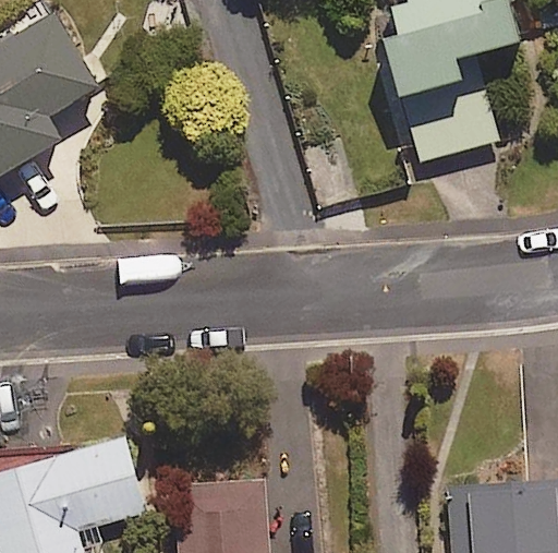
[(519,37),(509,0),(407,0),(408,4),(381,11),(419,163),(498,143),(475,48),(519,37)]
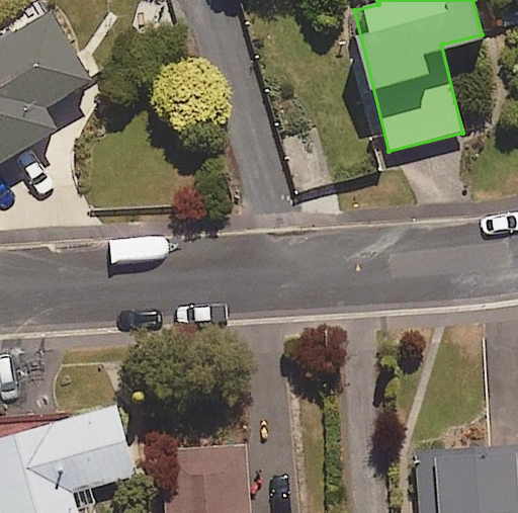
[(46,107),(92,80),(53,9),(0,38),(0,162),(58,130),(46,107)]
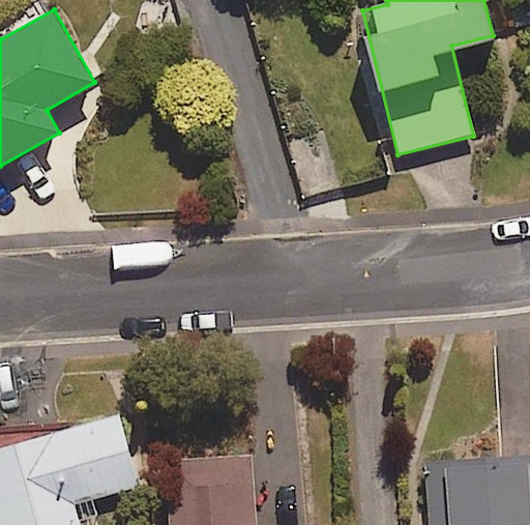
[(80,524),(74,503),(139,486),(119,414),(0,446),(0,524),(80,524)]
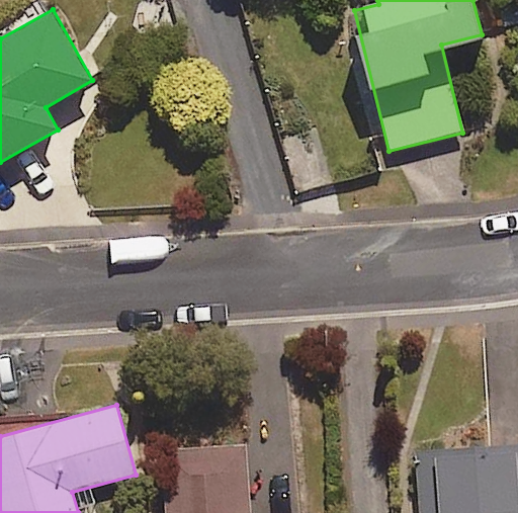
[(248,512),(250,446),(171,444),(168,512),(248,512)]
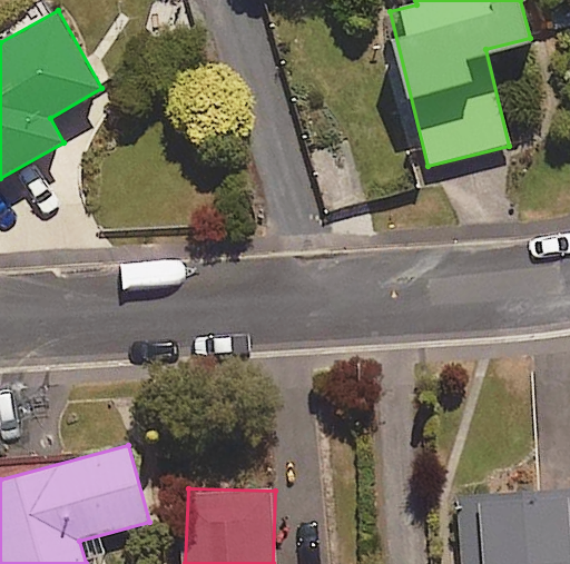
[(569,563),(569,491),(455,500),(460,563),(569,563)]
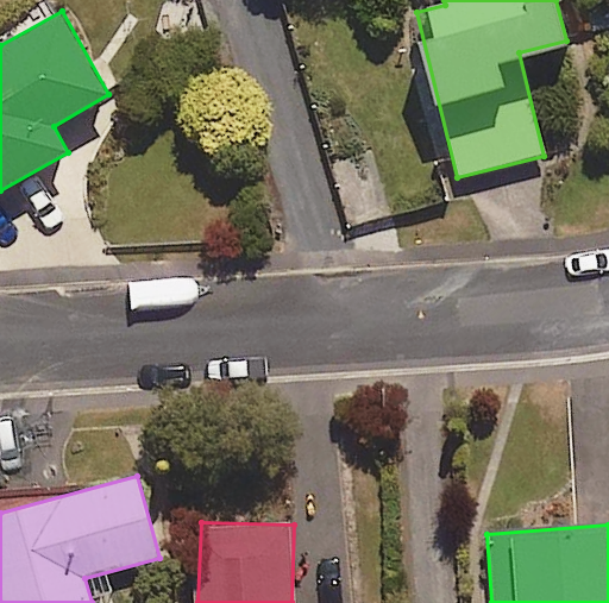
All buildings are outlined.
